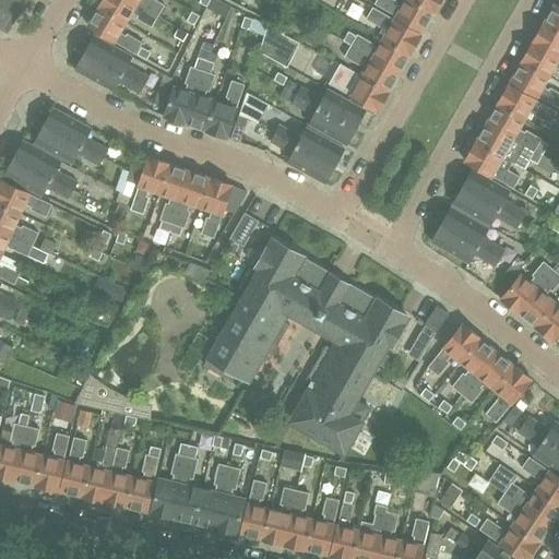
[(0,0),(0,24),(8,30),(25,0),(0,0)]
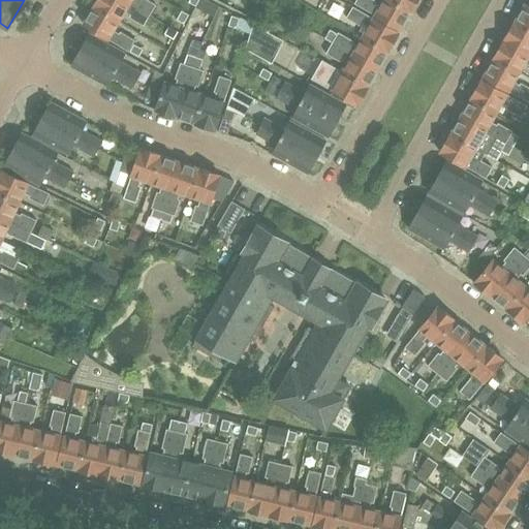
[(125,0),(97,0),(94,5),(119,21),(125,11),(129,13),(128,16),(143,25),(149,14),(130,3),(125,0)]
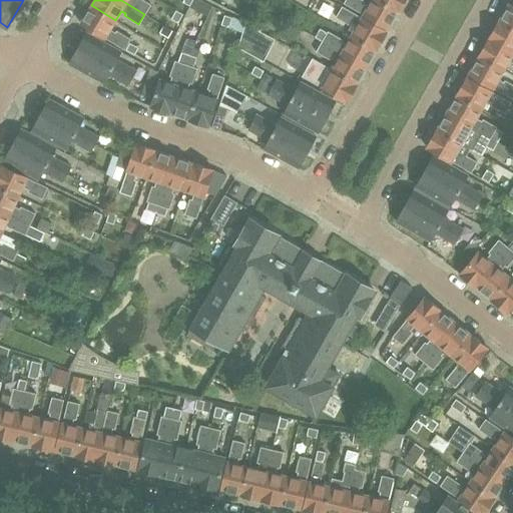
[(121,0),(126,3),(144,14),(150,3),(144,0),(121,0)]
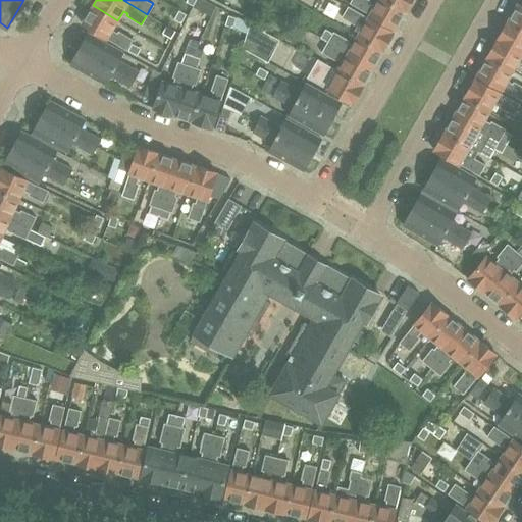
[(204,0),(195,0),(193,5),(210,14),(214,5),(204,0)]
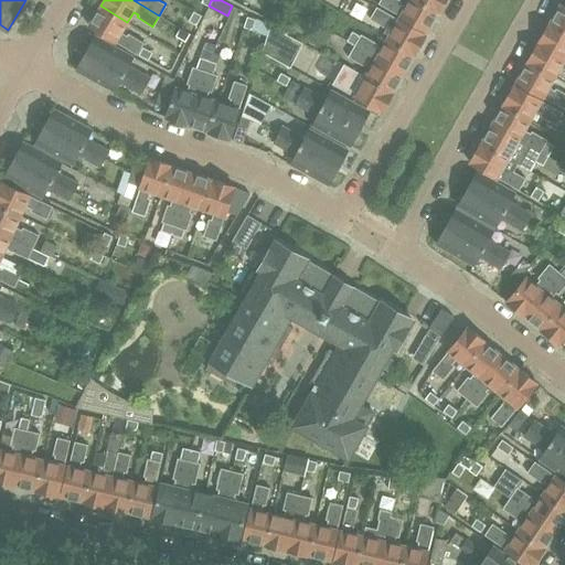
[(381,0),(380,3),(402,17),(429,31),(440,12),(418,0),(411,0),(407,7),(400,2),(401,0),(381,0)]
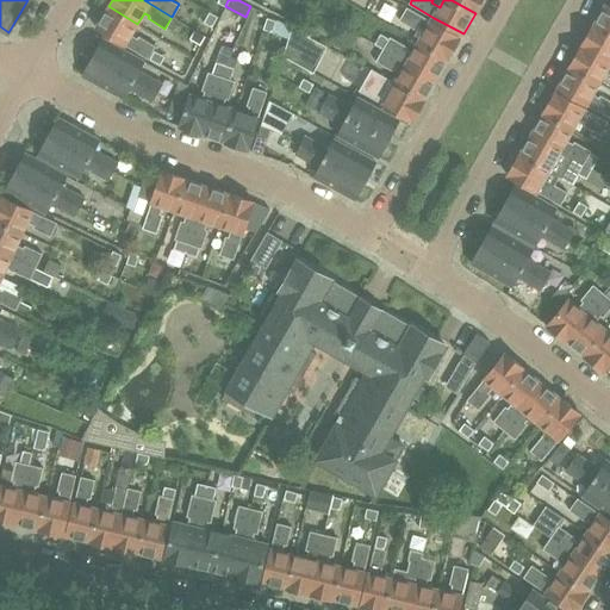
[(452,0),(475,13),(481,0),(452,0)]
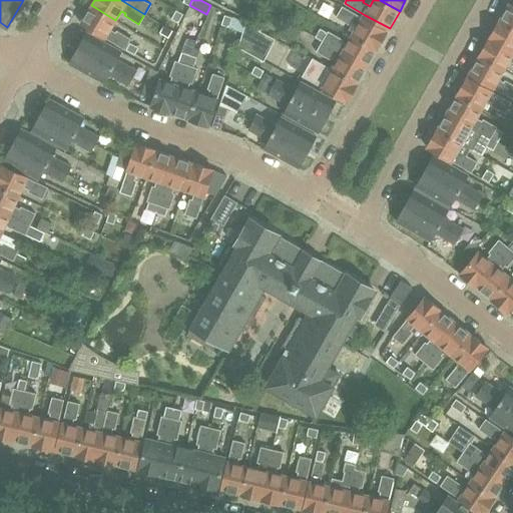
[(512,5),(509,3),(500,21),(512,28),(512,5)]
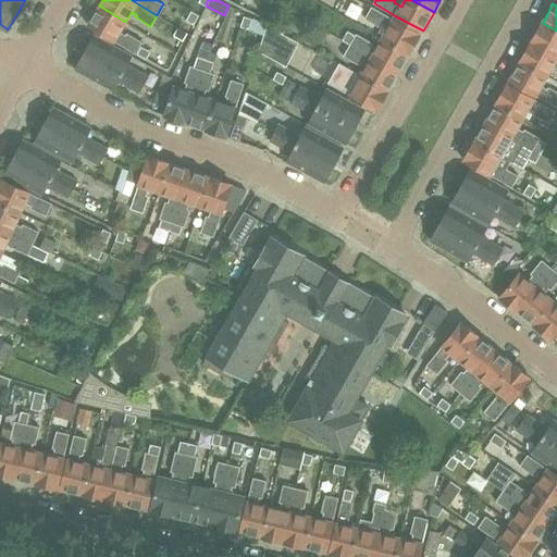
[(124,34),(120,32),(125,22),(99,5),(87,25),(114,40),(134,52),(140,41),(125,32),(124,34)]
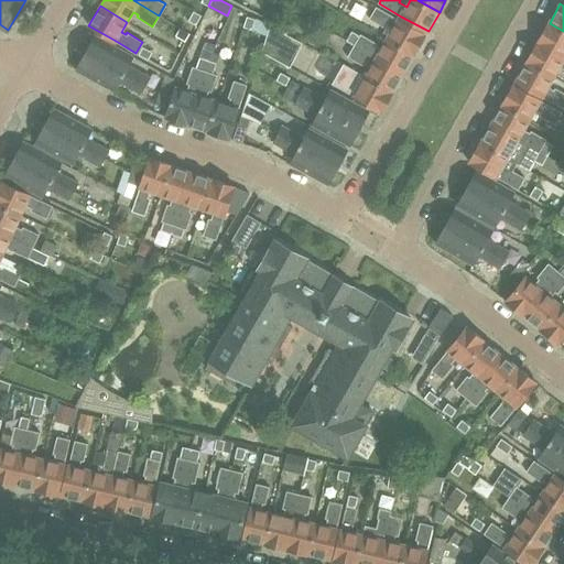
[(393,29),(388,39),(414,54),(426,34),(399,19),(376,7),(369,19),(384,28),(387,25),(393,29)]
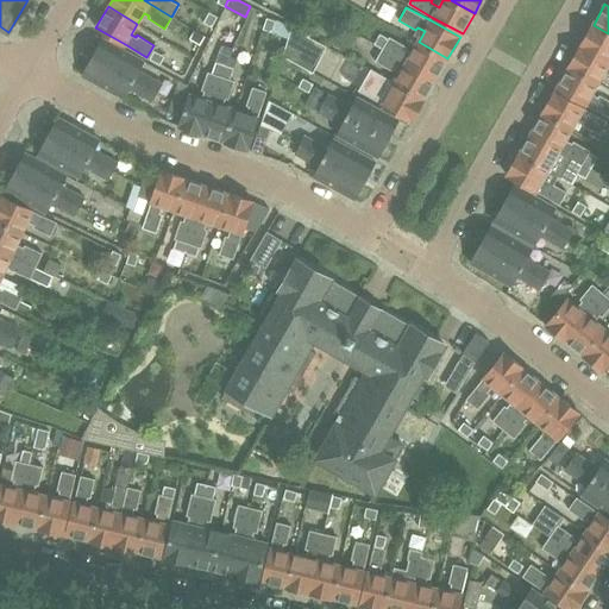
[(208,12),(202,22),(211,26),(217,17),(208,12)]
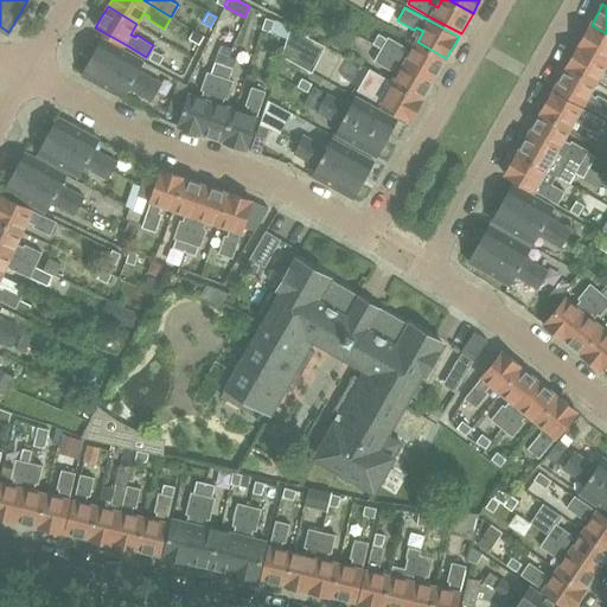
[(261,29),(270,31),(274,20),(264,17),(261,29)]
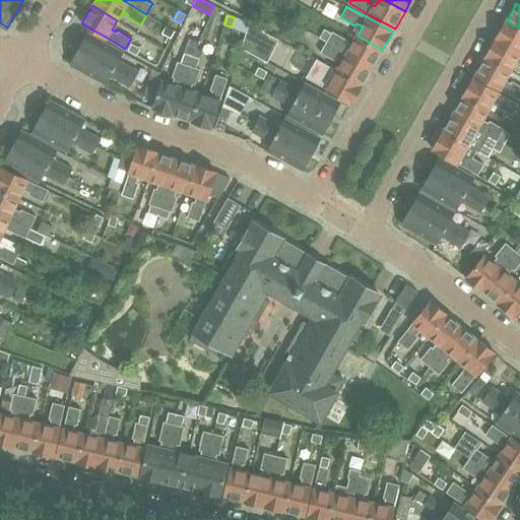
[(266,23),(257,19),(254,26),(263,30),(266,23)]
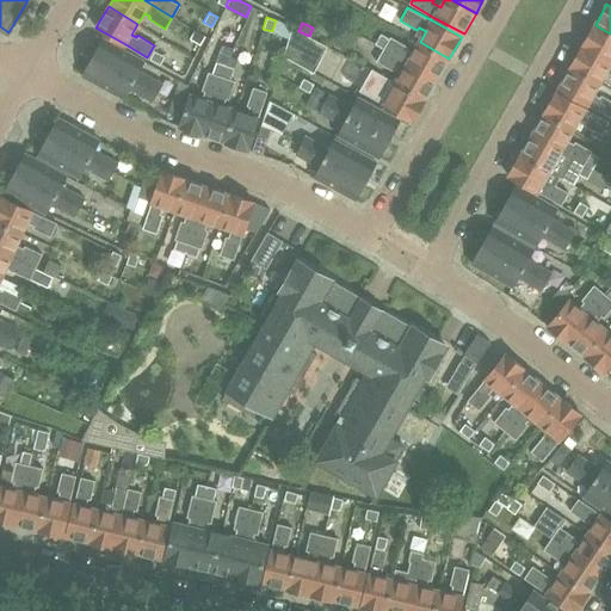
[(610,34),(596,25),(584,45),(610,60),(610,34)]
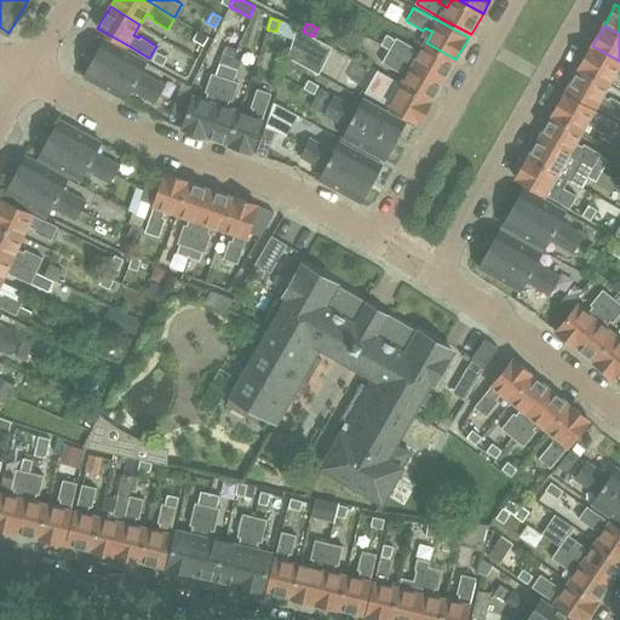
[(193,39),(202,45),(207,36),(197,30),(193,39)]
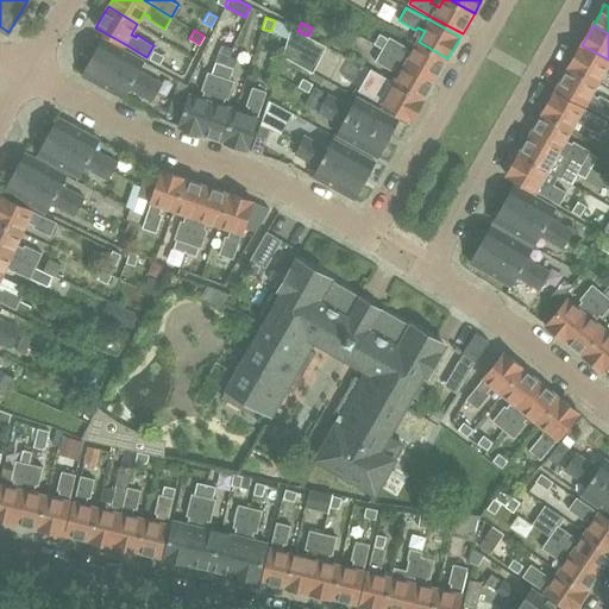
[(447,58),(419,42),(412,54),(405,49),(406,46),(389,37),(388,38),(380,33),(374,44),(383,49),(407,62),(437,79),(447,58)]
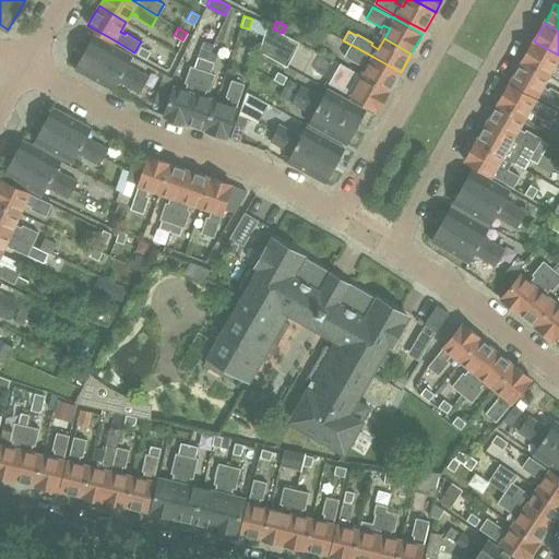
[(94,35),(85,51),(144,84),(149,75),(128,63),(132,55),(94,35)]
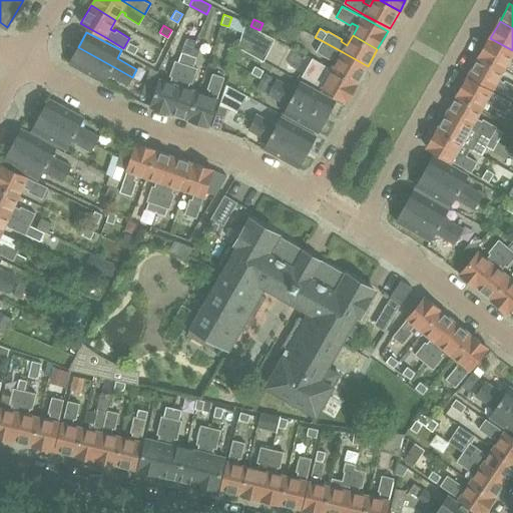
[(512,50),(490,38),(480,56),(505,70),(510,61),(512,61),(512,50)]
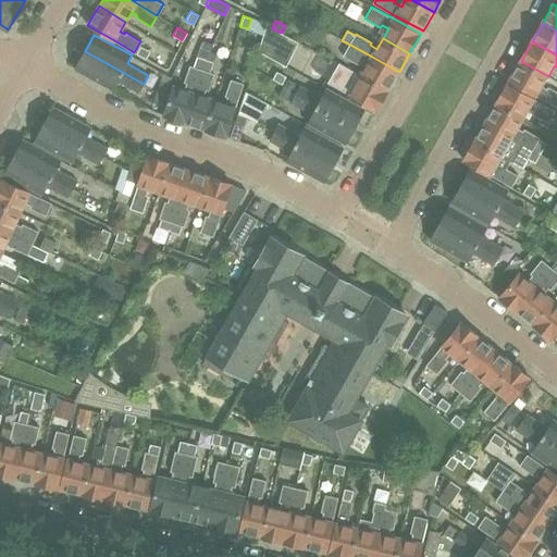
[(388,91),(399,72),(372,57),(350,45),(343,57),(359,65),(360,63),(367,66),(361,76),(388,91)]
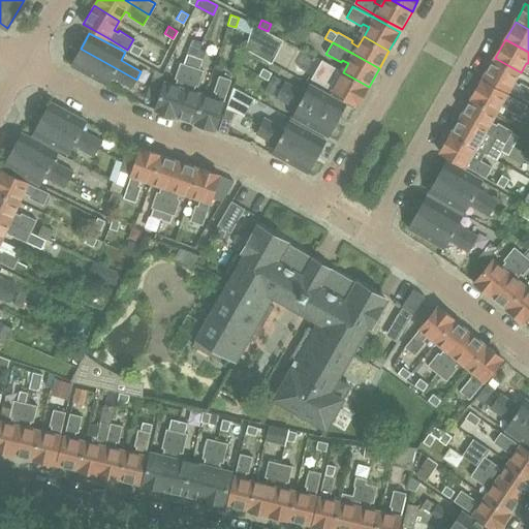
[(128,51),(137,56),(142,49),(132,43),(128,51)]
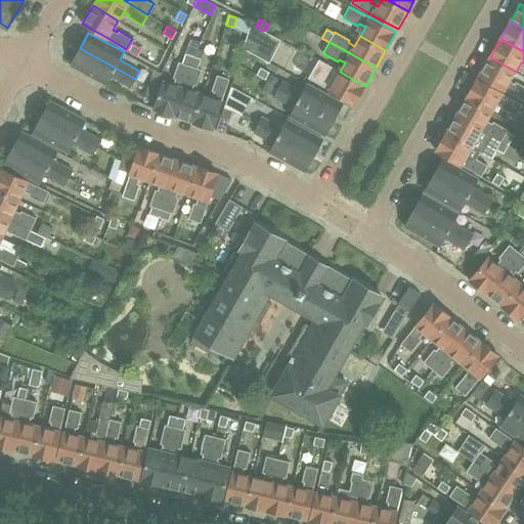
[(72,64),(106,83),(111,75),(131,86),(135,79),(80,48),(72,64)]
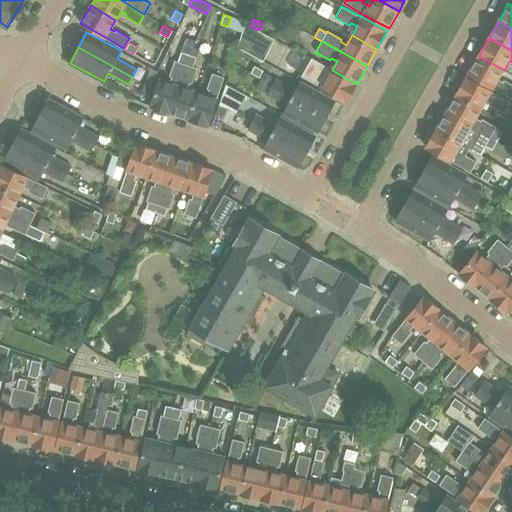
[(151,105),(170,112),(179,85),(189,56),(181,53),(178,62),(174,61),(169,76),(171,77),(170,81),(160,78),(151,105)]
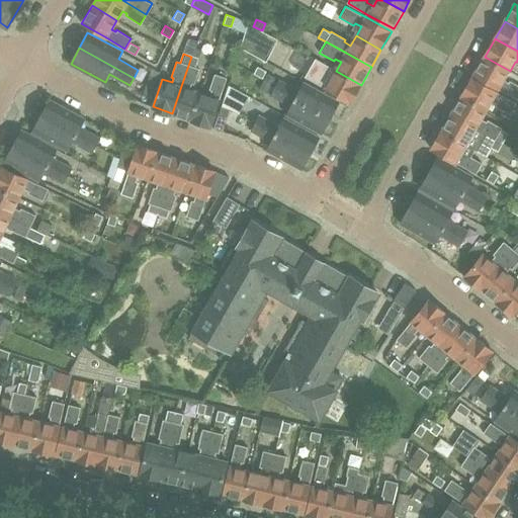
[(191,119),(200,92),(190,89),(191,85),(193,85),(199,70),(195,69),(199,60),(191,57),(181,86),(172,113),(191,119)]
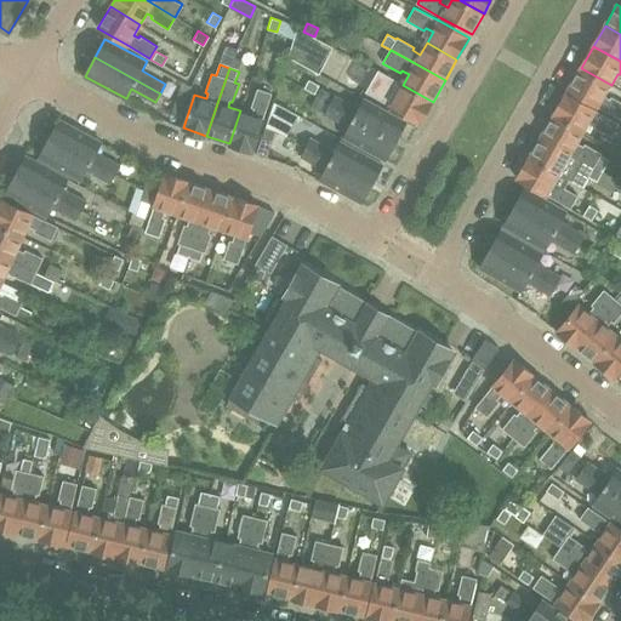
[(605,97),(611,85),(581,68),(570,90),(620,118),(620,117),(620,102),(611,97),(609,100),(605,97)]
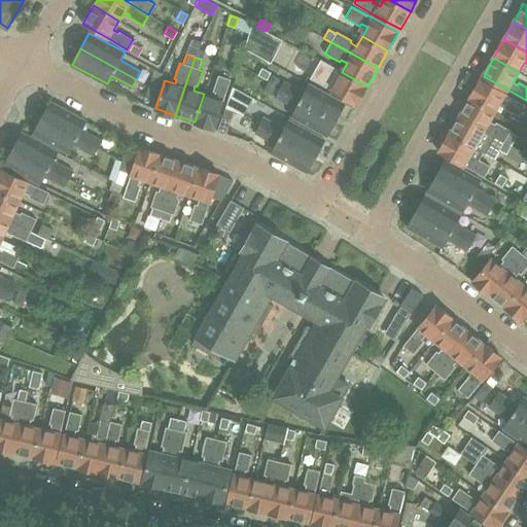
[(357,105),(367,86),(342,72),(337,81),(329,77),(330,75),(317,67),(310,78),(331,91),(357,105)]
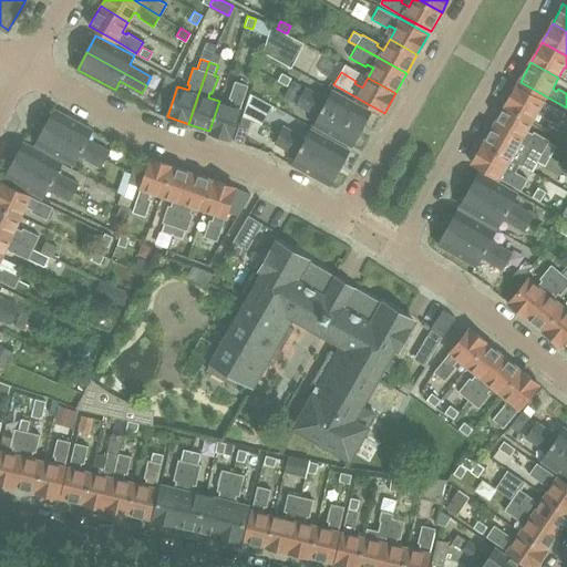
[(291,79),(282,73),(278,81),(288,85),(291,79)]
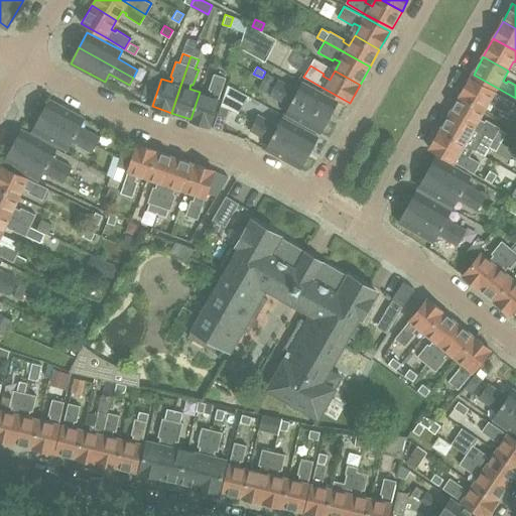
[(270,85),(275,77),(267,73),(263,81),(270,85)]
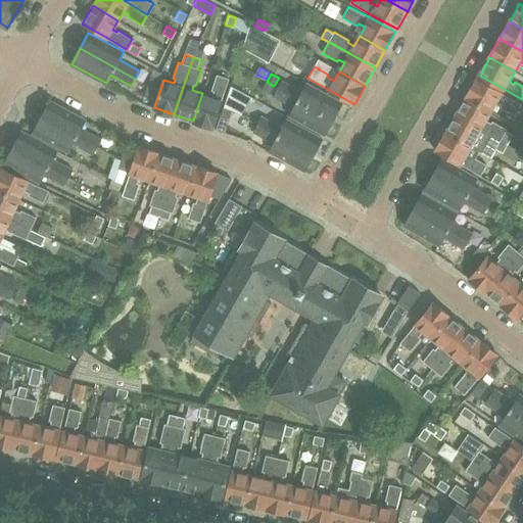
[(212,128),(222,100),(229,80),(217,76),(211,92),(214,93),(212,96),(202,93),(193,121),(212,128)]
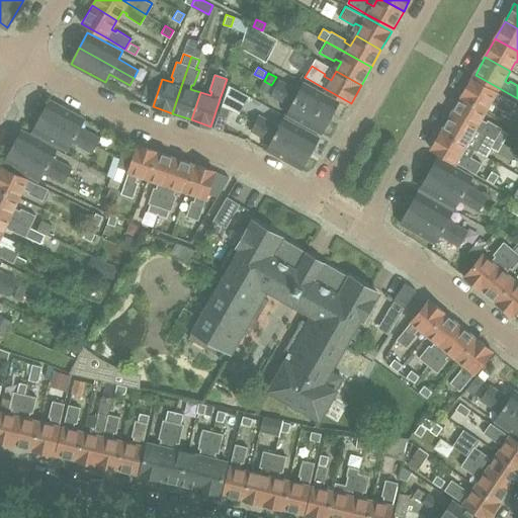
[(498,92),(472,77),(462,95),(488,109),(493,100),(498,103),(497,105),(511,113),(517,103),(498,92)]
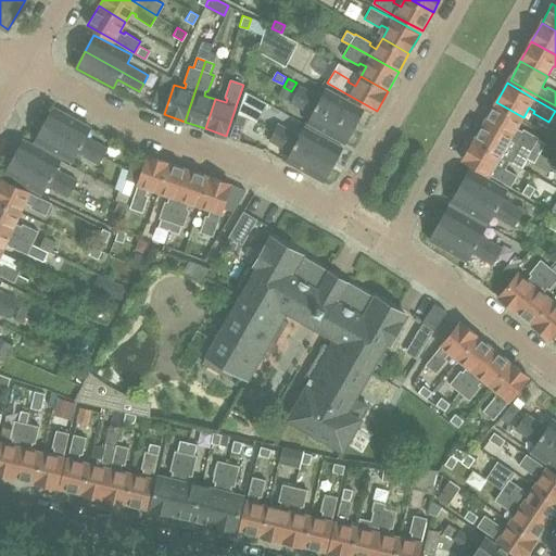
[(159,84),(156,92),(165,95),(167,87),(159,84)]
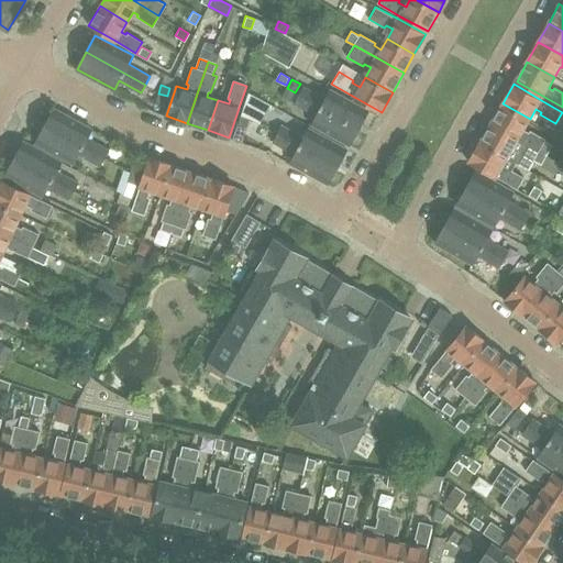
[(305,86),(299,95),(359,128),(368,110),(331,89),(326,98),(305,86)]
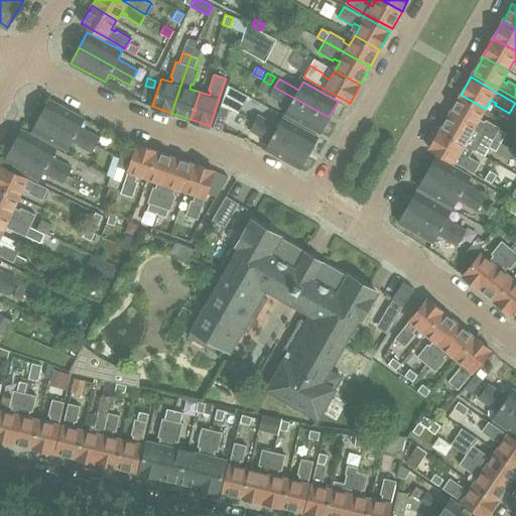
[(266,93),(270,85),(263,81),(259,88),(266,93)]
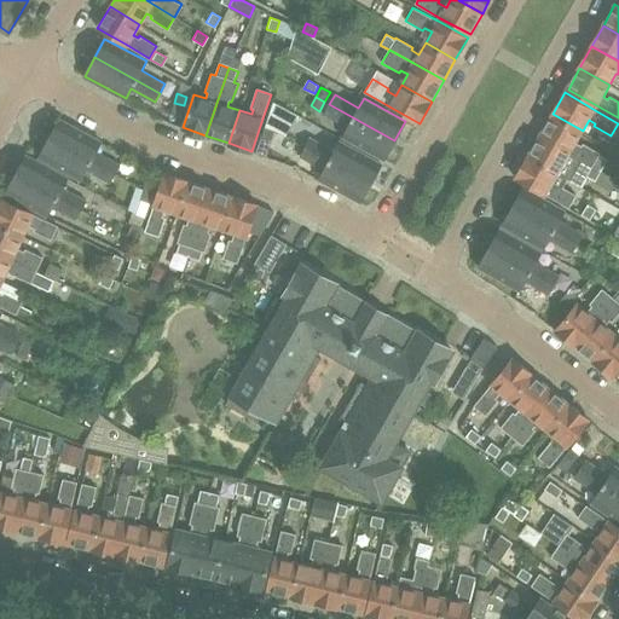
[(184,105),(174,103),(171,113),(180,115),(184,105)]
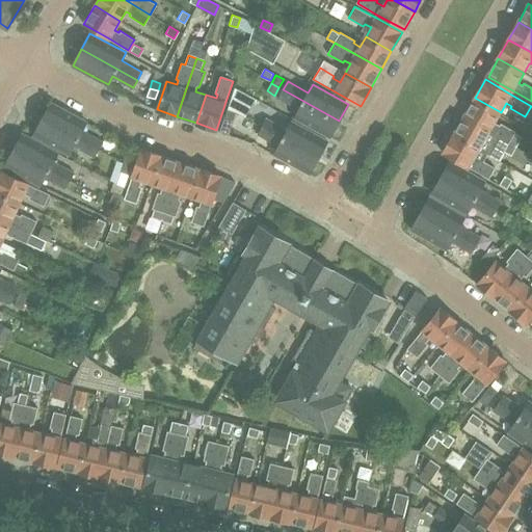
[(235,89),(228,110),(236,113),(239,105),(240,105),(245,94),(235,89)]
